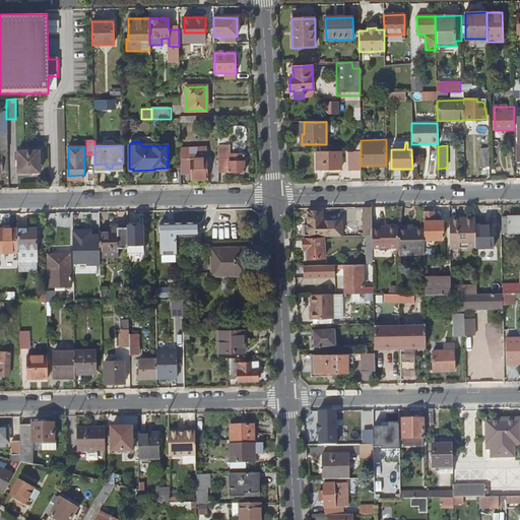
[(181,148),(181,173),(193,173),(193,180),(208,180),(207,148),(181,148)]
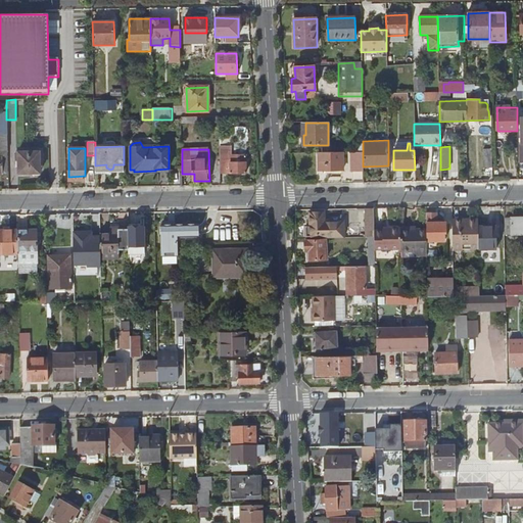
[(17,151),(18,174),(40,173),(39,151),(17,151)]
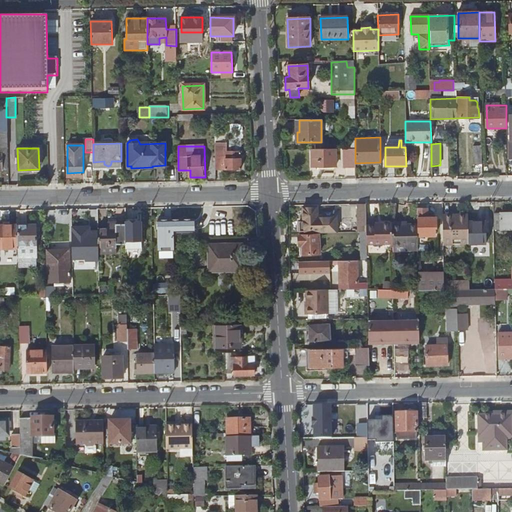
[(355,149),(344,150),(344,168),(355,168),(355,163),(355,149)]
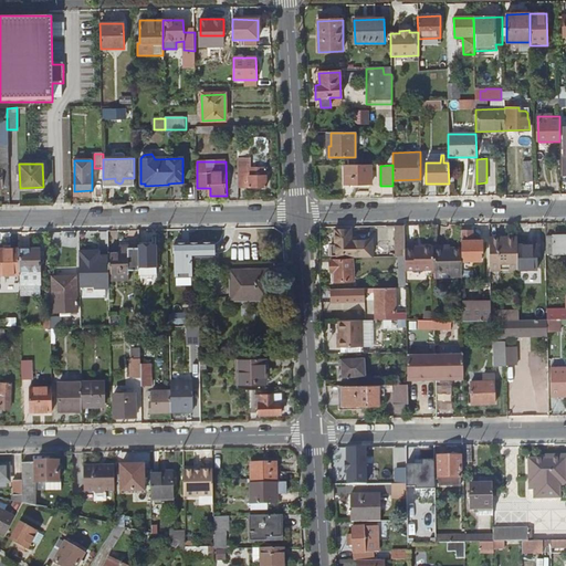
[(370,166),(344,166),(345,186),(370,185),(370,166)]
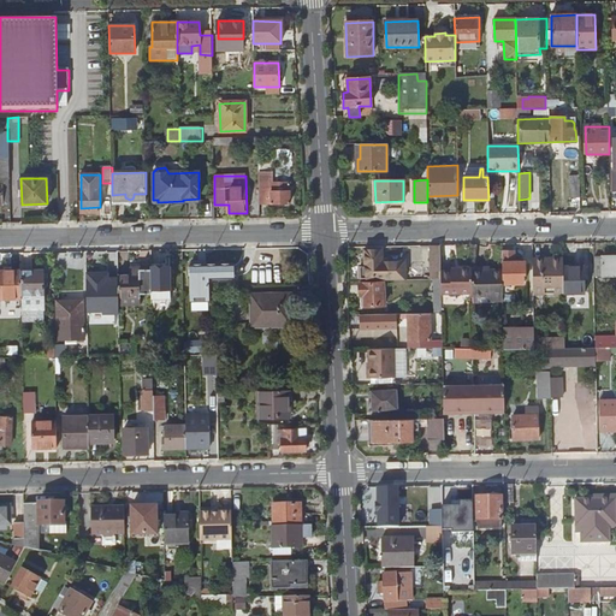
[(258,184),(258,205),(289,203),(288,183),(258,184)]
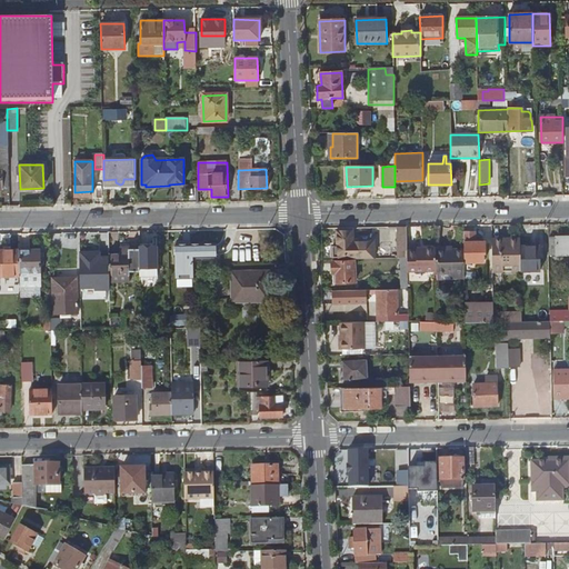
[(407,252),(406,227),(397,228),(398,259),(399,259),(407,259),(407,252)]
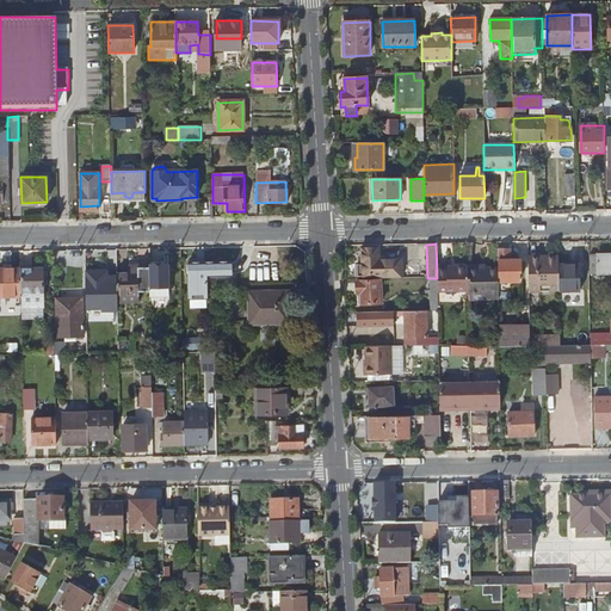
[(380,278),(402,278),(402,260),(380,260),(378,248),(362,250),(362,257),(363,265),(357,265),(357,277),(380,277),(380,278)]
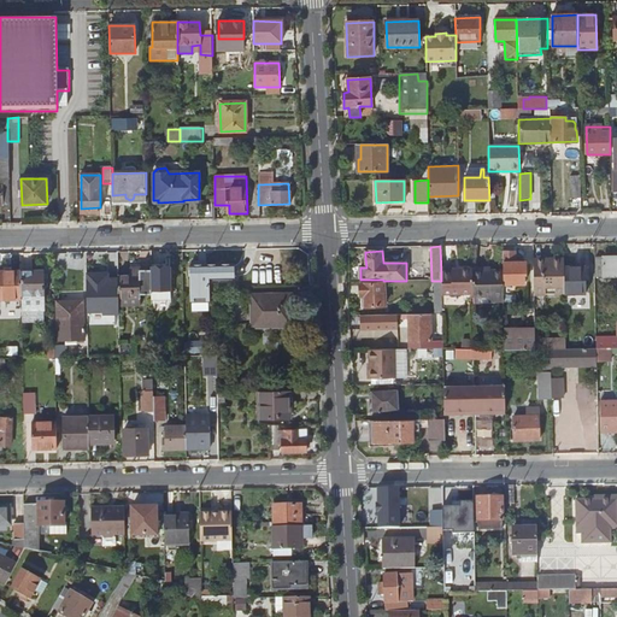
[(64,253),(53,253),(53,269),(65,269),(64,253)]
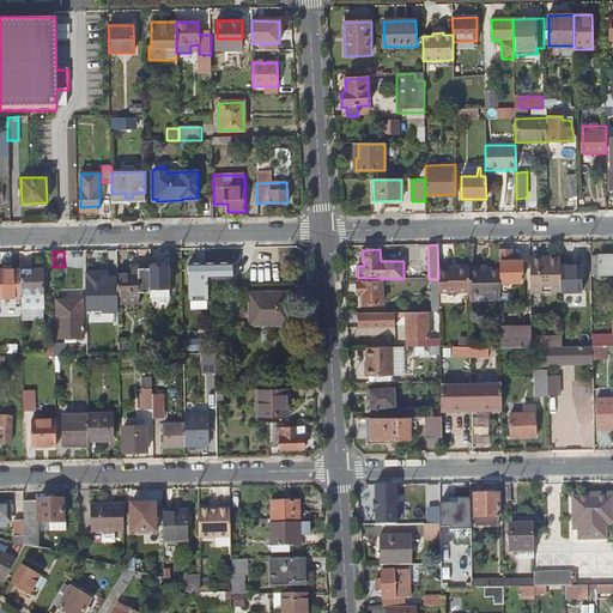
[(498,252),(499,269),(499,274),(508,274),(508,281),(520,281),(520,273),(522,273),(522,262),(519,262),(511,262),(511,259),(511,252),(498,252)]
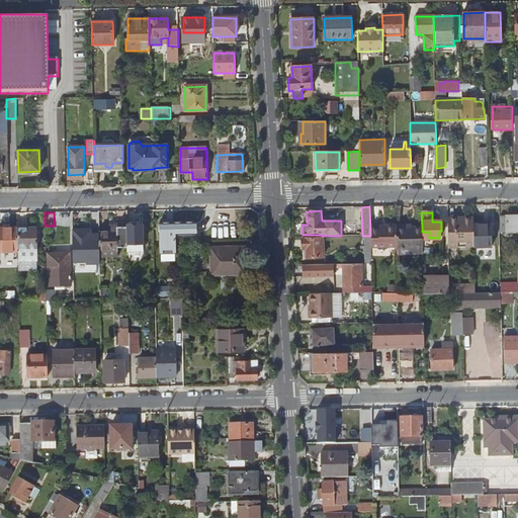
[(517,217),(499,218),(499,234),(517,233),(517,217)]
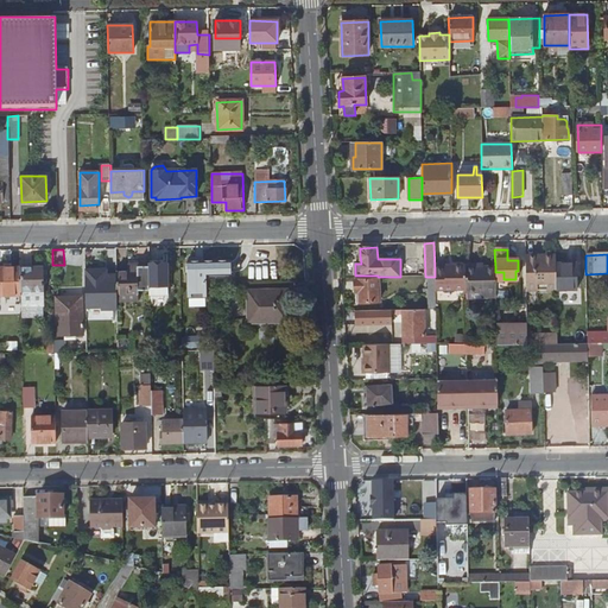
[(525,257),(526,291),(556,290),(556,284),(555,264),(555,263),(555,255),(542,255),(525,257)]
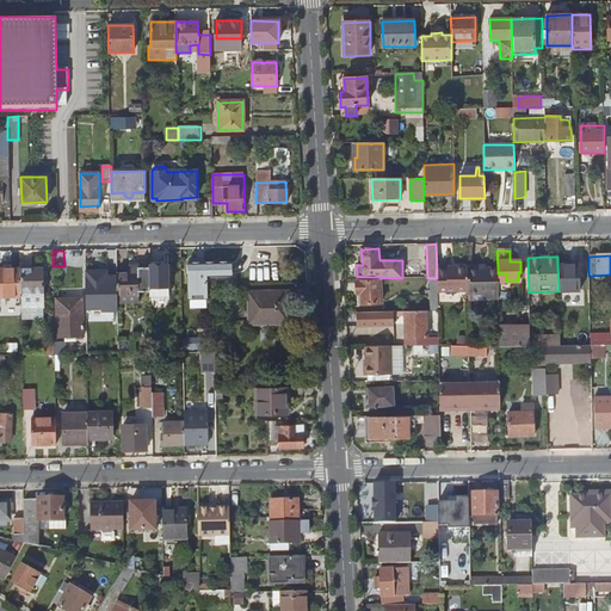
[(190,263),(190,290),(205,290),(205,277),(233,276),(232,261),(190,263)]
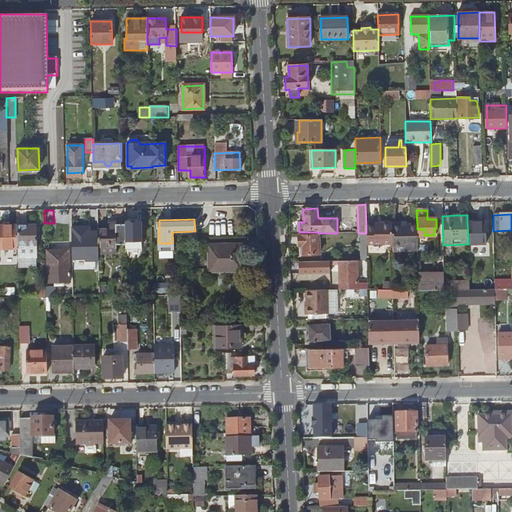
[(467,222),(468,239),(468,244),(487,244),(486,222),(467,222)]
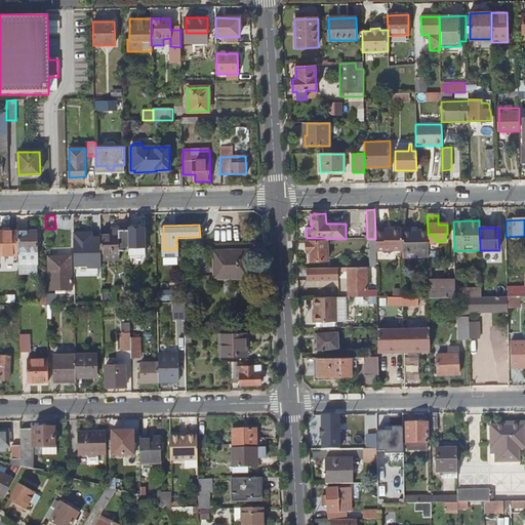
[(128,251),(128,231),(119,231),(119,229),(111,229),(110,236),(101,236),(102,255),(118,255),(118,251),(128,251)]
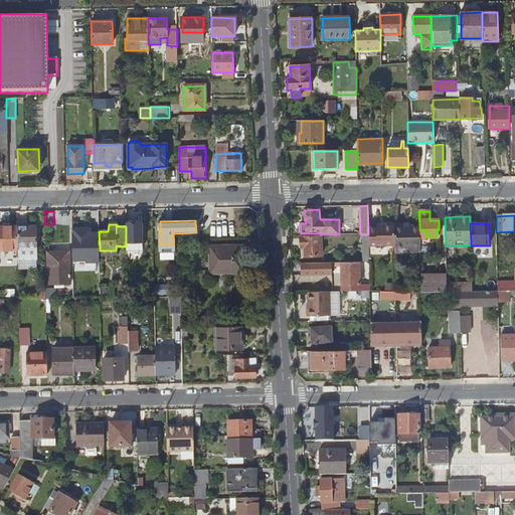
[(126,246),(126,250),(135,250),(135,243),(143,242),(142,224),(126,224),(126,226),(126,246)]
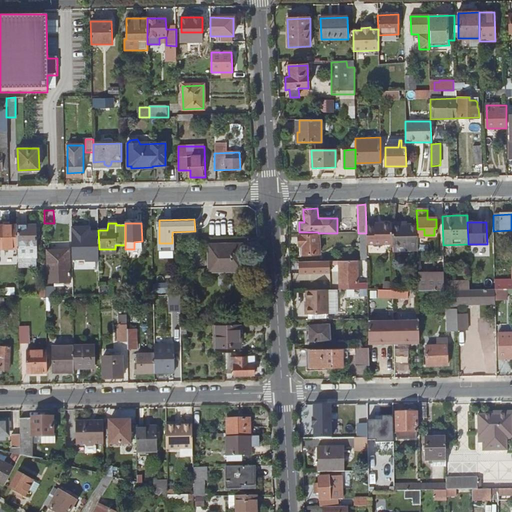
[(37,224),(17,225),(18,245),(18,248),(18,258),(37,258),(36,245),(37,245),(37,224)]
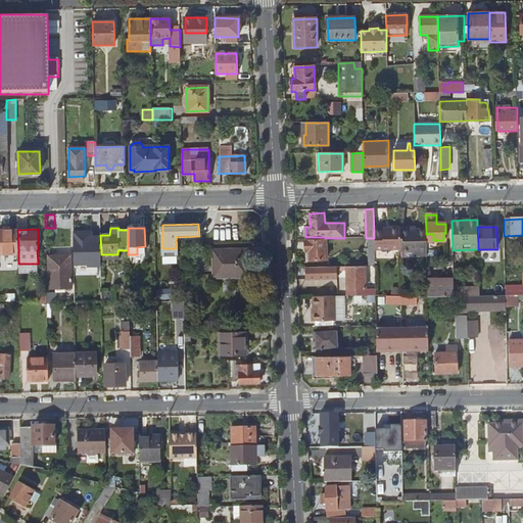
[(374,232),(374,238),(374,250),(400,249),(399,229),(383,230),(382,232),(374,232)]
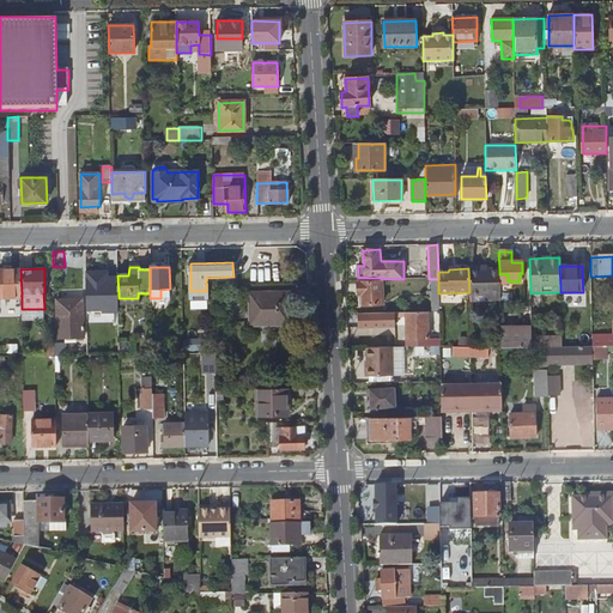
[(481,268),(468,268),(469,292),(469,303),(486,302),(486,297),(499,296),(499,274),(499,269),(481,271),(481,268)]
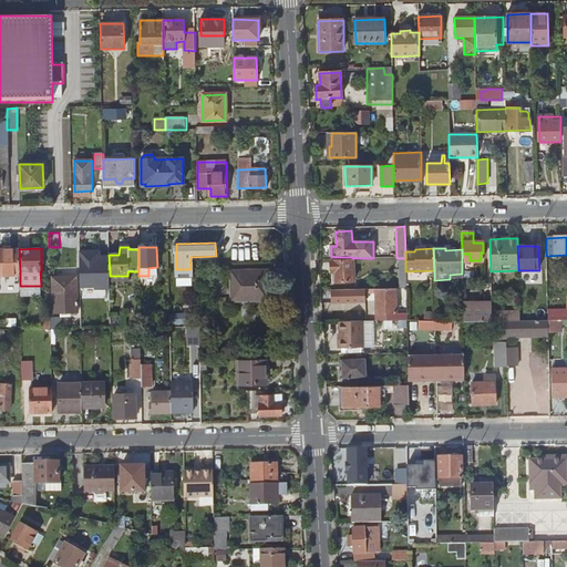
[(20,271),(19,249),(0,249),(0,275),(20,275),(20,271)]
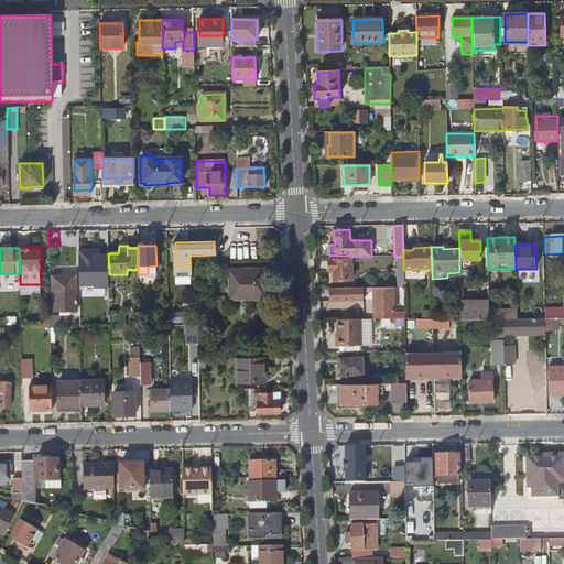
[(100,253),(100,248),(79,248),(80,296),(109,295),(108,253),(100,253)]
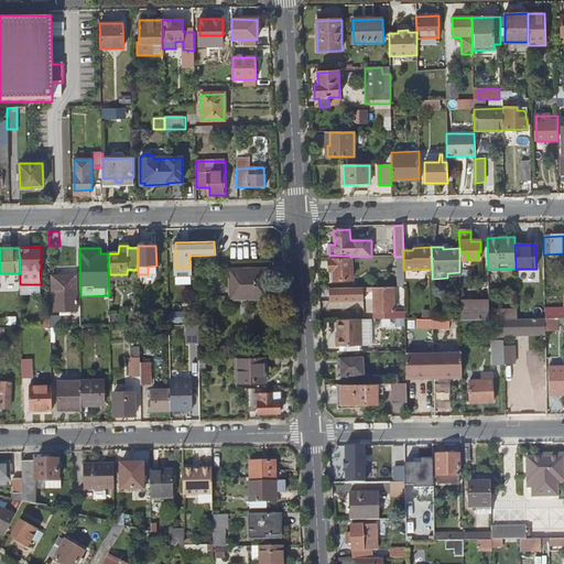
[(334,274),(334,281),(351,280),(349,259),(329,260),(331,274),(334,274)]
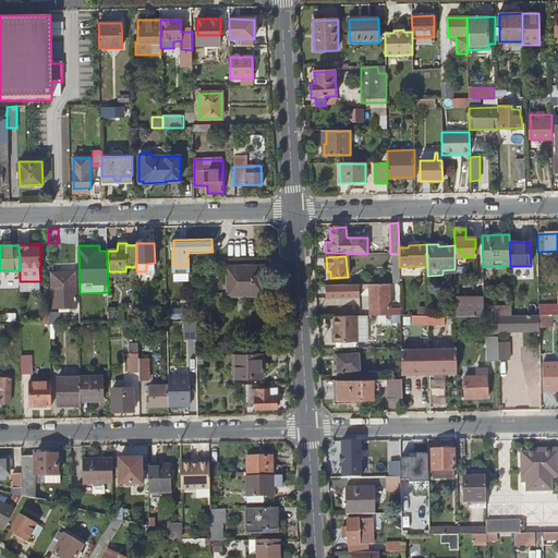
[(228,267),(228,295),(263,295),(262,266),(228,267)]
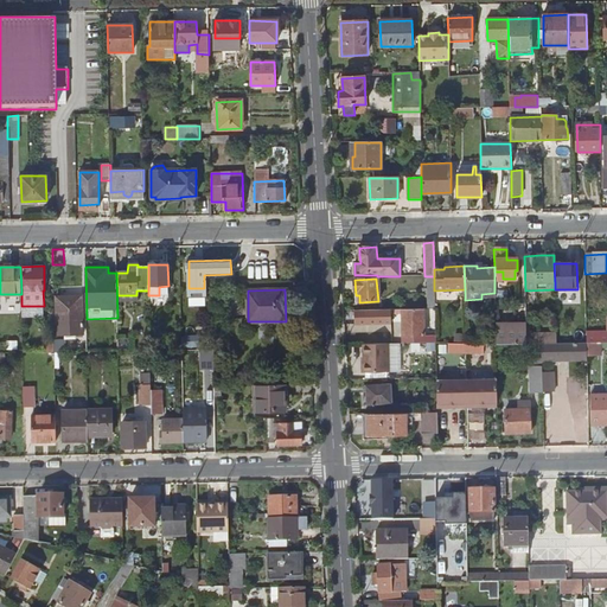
[(57,296),(57,334),(83,333),(83,296),(57,296)]
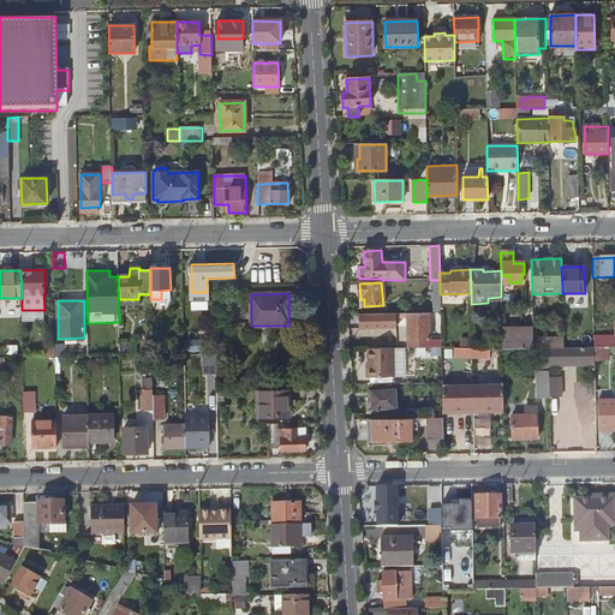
[(402,314),(369,315),(369,316),(358,316),(359,328),(369,329),(369,327),(402,326),(402,314)]
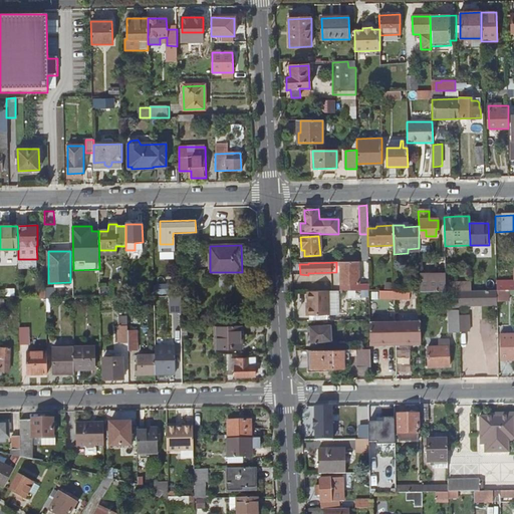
[(362,290),(368,290),(368,285),(358,285),(358,262),(340,262),(341,291),(362,290)]
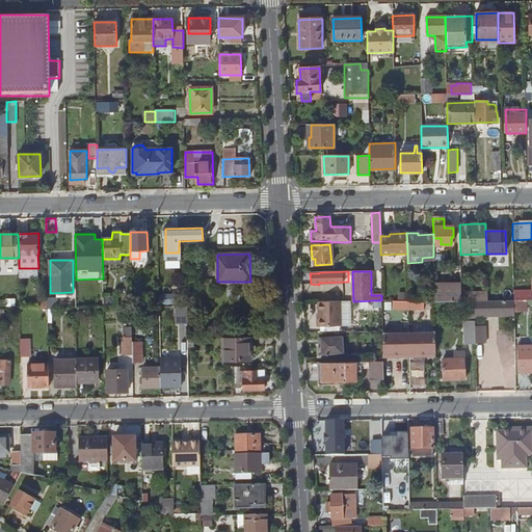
[(434,288),(434,302),(461,301),(460,297),(460,287),(434,288)]
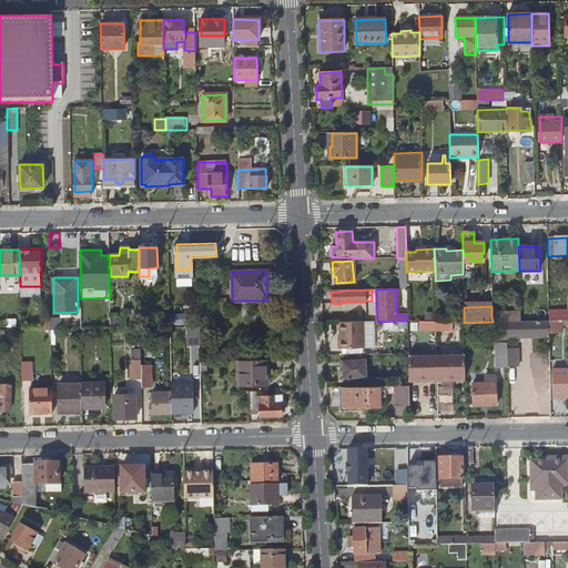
[(548,322),(560,322),(567,321),(567,311),(548,311),(548,322)]
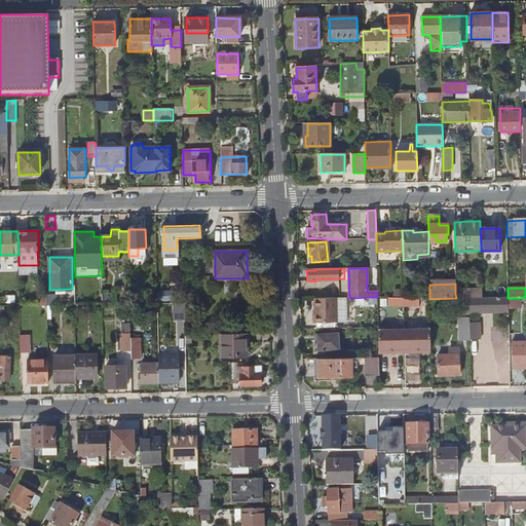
[(393,289),(393,296),(419,297),(420,289),(393,289)]
